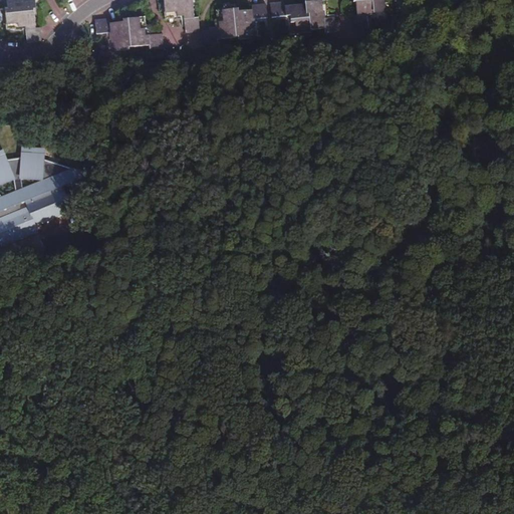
[(7,0),(8,7),(7,7),(9,28),(18,27),(21,27),(21,25),(26,24),(26,29),(28,42),(42,41),(41,27),(37,27),(35,8),(38,7),(37,0),(7,0)]
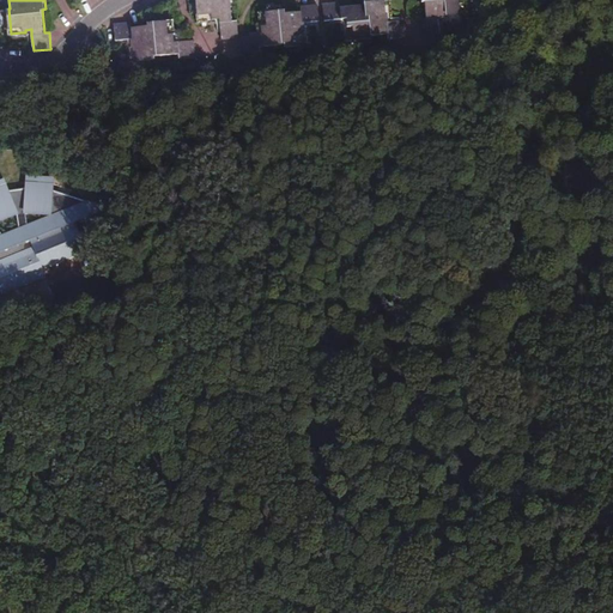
[(220,16),(222,22),(223,37),(240,36),(238,20),(235,20),(231,0),(196,0),(200,20),(211,19),(214,18),(214,17),(220,16)]
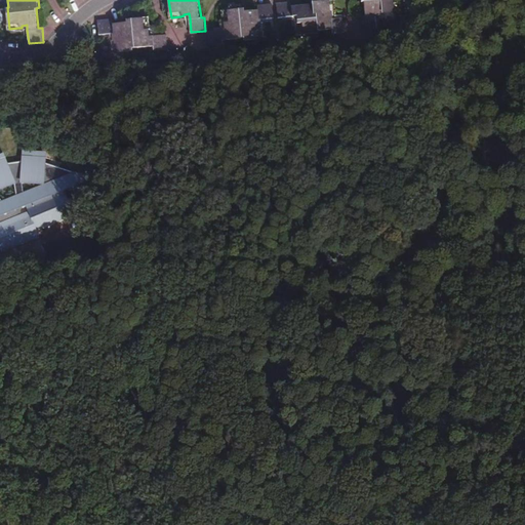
[(293,1),(279,2),(280,16),(295,14),(298,14),(299,19),(298,21),(298,25),(299,33),(320,31),(320,29),(334,27),(334,31),(349,30),(348,15),(337,15),(334,16),(333,10),(337,10),(335,0),(314,0),(314,2),(293,4),(293,1)]
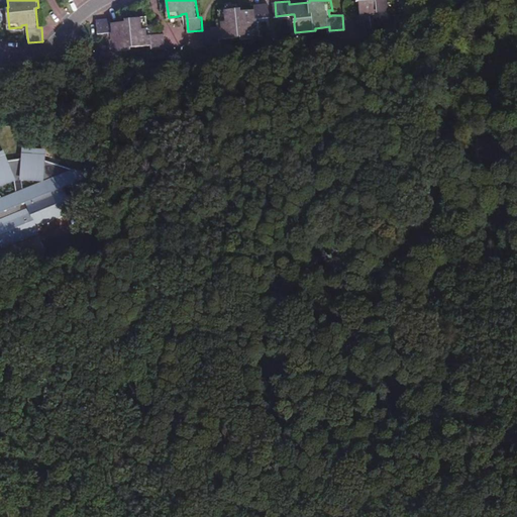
[(374,26),(373,16),(373,12),(379,11),(379,15),(391,14),(389,0),(359,0),(362,13),(358,13),(360,27),(374,26)]
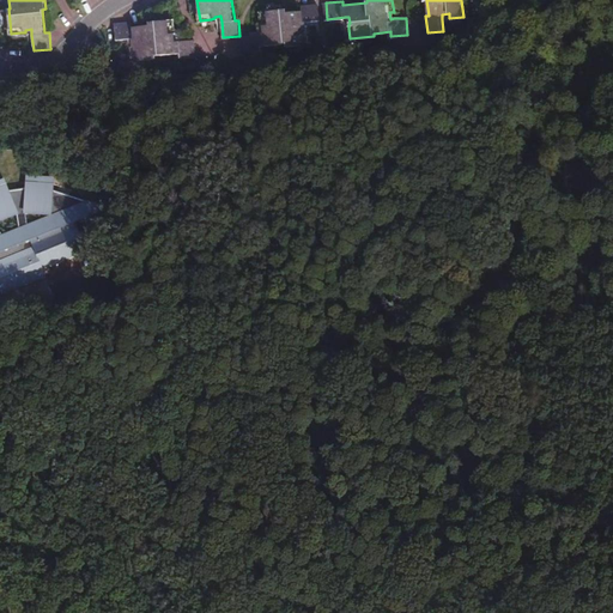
[(320,4),(303,5),(303,10),(287,11),(286,8),(261,11),(262,22),(262,25),(265,25),(266,32),(260,32),(244,34),(246,52),(261,50),(261,44),(285,42),(285,46),(310,42),(310,28),(305,28),(305,22),(309,20),(320,20),(320,4)]
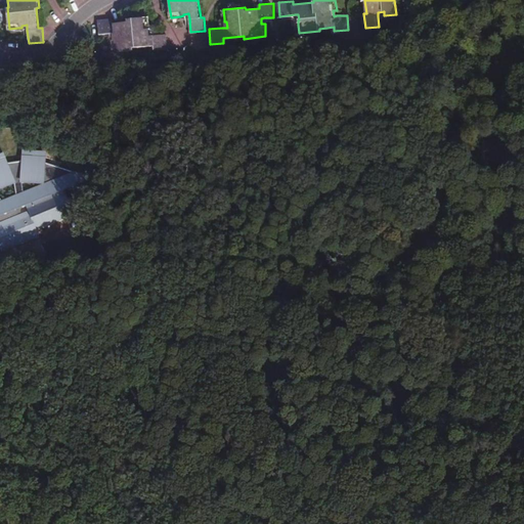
[(115,39),(111,39),(112,52),(133,50),(132,47),(154,45),(154,49),(168,48),(167,33),(153,35),(148,35),(147,30),(148,30),(148,26),(147,16),(126,18),(126,20),(113,23),(113,18),(98,19),(100,35),(111,33),(114,33),(115,39)]
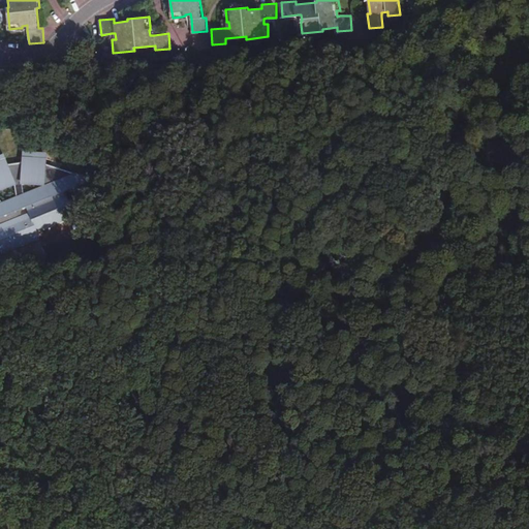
[(0,255),(38,237),(37,234),(56,224),(56,212),(63,208),(62,192),(66,190),(66,181),(41,183),(40,156),(17,157),(18,165),(4,166),(0,157),(0,255)]
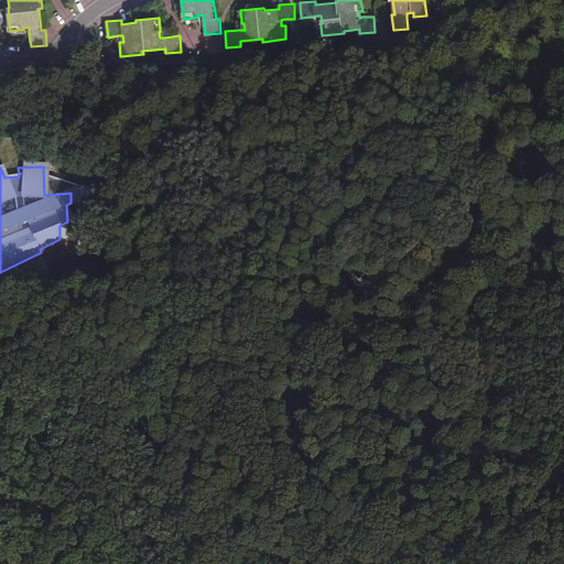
[(95,279),(95,288),(111,286),(111,279),(95,279)]
